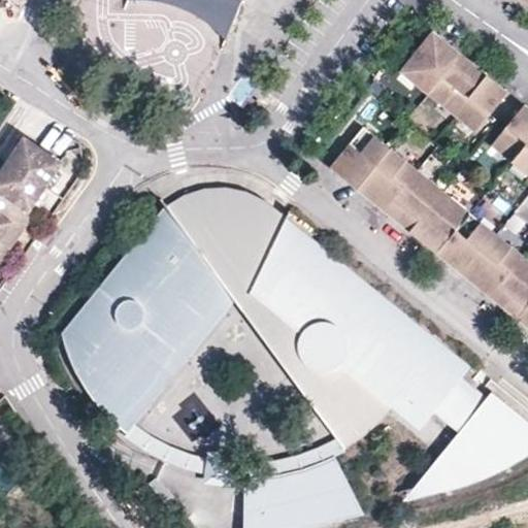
[(173,0),(185,4),(204,14),(216,24),(224,34),(238,0),(173,0)]
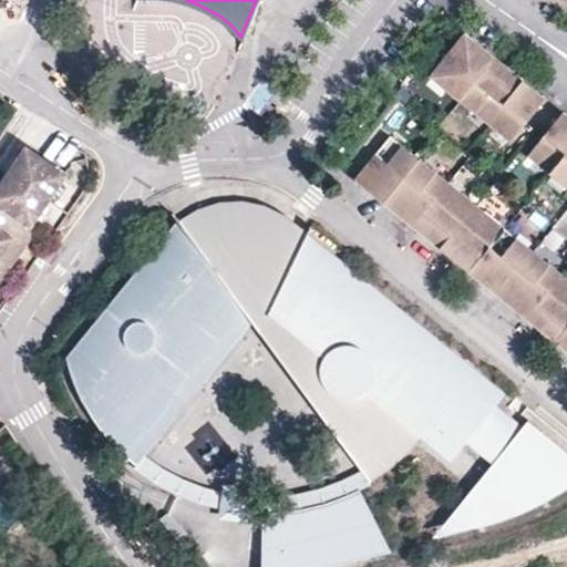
[(507,142),(543,96),(514,74),(511,79),(502,72),(504,66),(478,47),(475,50),(468,44),(471,40),(463,33),(428,76),(507,142)]
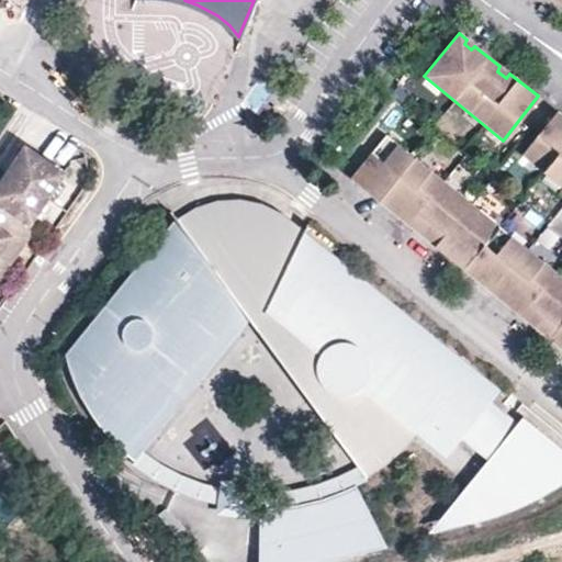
[(561,188),(561,115),(555,111),(521,155),(561,188)]
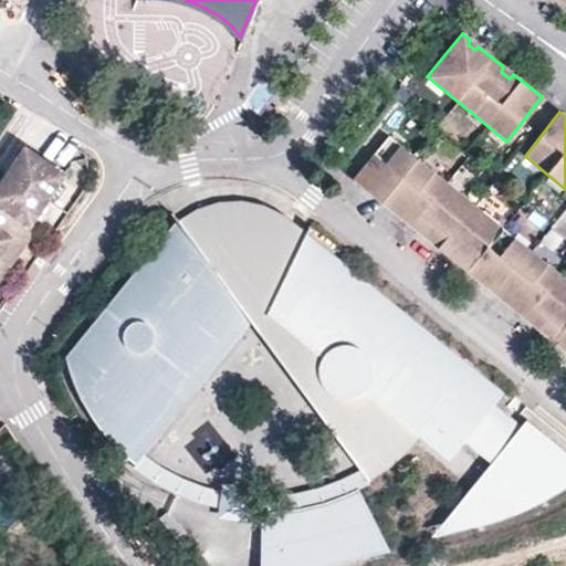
[(565,282),(386,137),(350,179),(360,187),(364,182),(370,188),(368,194),(395,213),(398,210),(405,216),(401,220),(418,232),(421,229),(429,234),(426,239),(451,260),(456,255),(462,261),(459,266),(474,280),(479,274),(488,282),(483,286),(509,306),(512,302),(520,307),(516,312),(536,329),(540,324),(548,331),(545,335),(558,346),(562,342),(565,345),(565,282)]
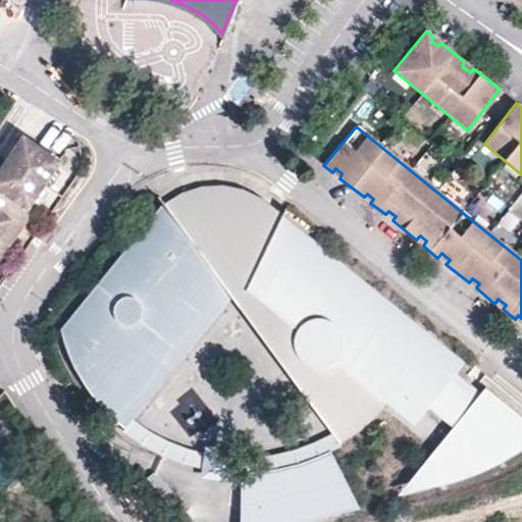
[(57,160),(21,136),(0,166),(0,254),(31,209),(25,206),(57,160)]
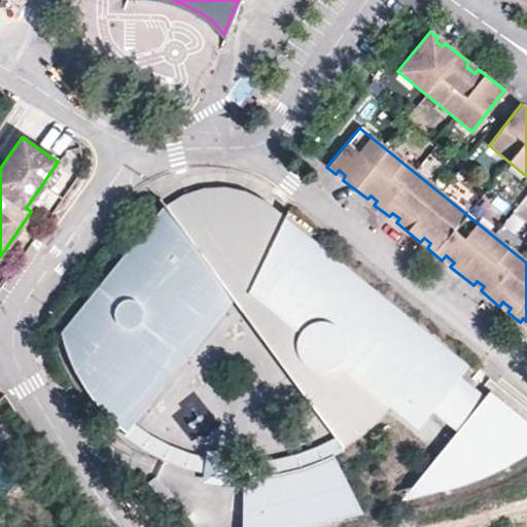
[(174,200),(167,205),(170,210),(178,205),(191,199),(207,195),(222,195),(241,199),(258,207),(254,214),(276,229),(280,221),(284,214),(264,201),(244,191),(224,187),(204,188),(187,192),(174,200)]
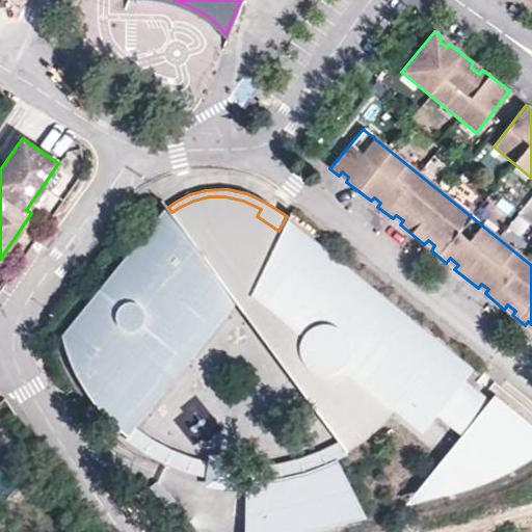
[(278,231),(257,216),(261,209),(243,201),(224,196),(209,196),(193,201),(180,207),(171,212),(168,207),(165,204),(58,333),(67,360),(73,373),(80,381),(90,393),(98,402),(113,420),(134,433),(225,322),(239,304),(287,346),(287,352),(288,361),(292,370),(300,378),(312,383),(322,383),(334,380),(336,378),(338,377),(344,369),(353,376),(343,389),(374,416),(386,403),(388,405),(420,431),(434,415),(447,425),(460,436),(406,505),(443,496),(463,489),(476,485),(488,481),(507,472),(525,461),(531,456),(531,429),(493,397),(490,400),(483,408),(472,398),(457,387),(460,381),(283,223),(278,231)]
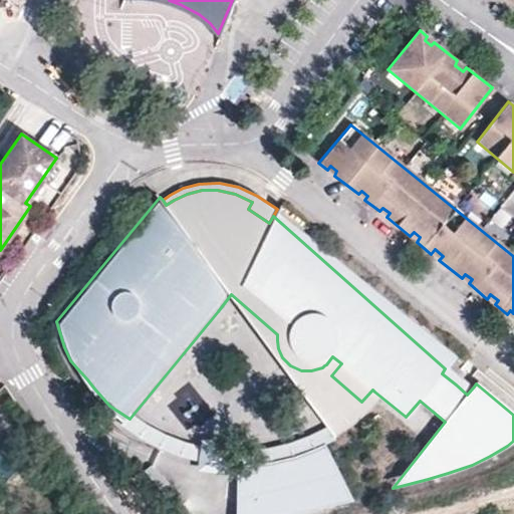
[(454,358),(279,204),(277,209),(273,216),(445,368),(448,365),(454,358)]
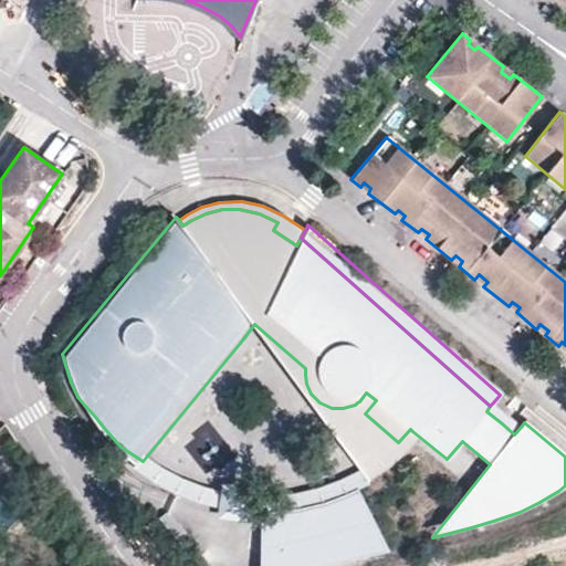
[(555,262),(565,242),(565,241),(549,232),(538,252),(555,262)]
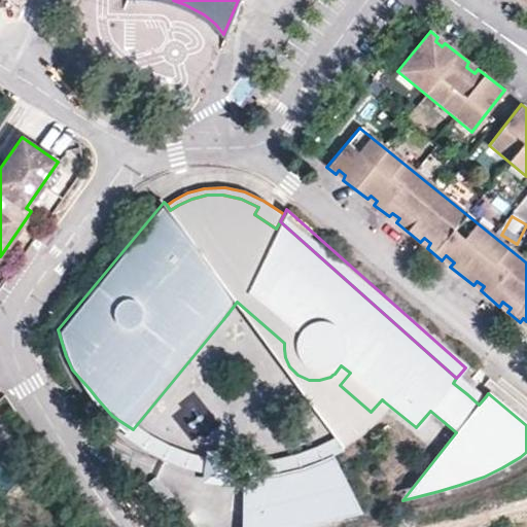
[(479,405),(486,396),(459,375),(456,378),(453,383),(467,394),(479,405)]
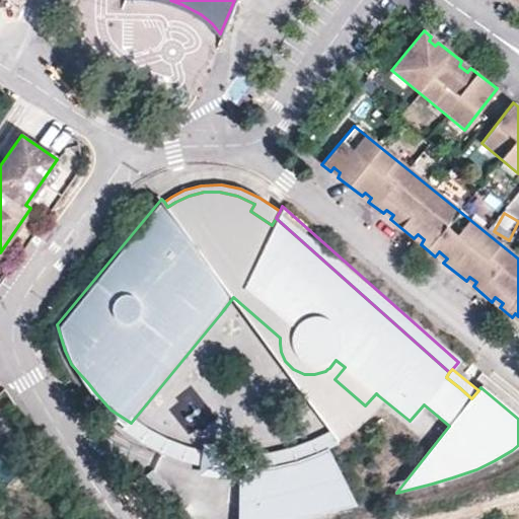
[(0,477),(7,488),(23,475),(3,449),(0,452),(0,477)]
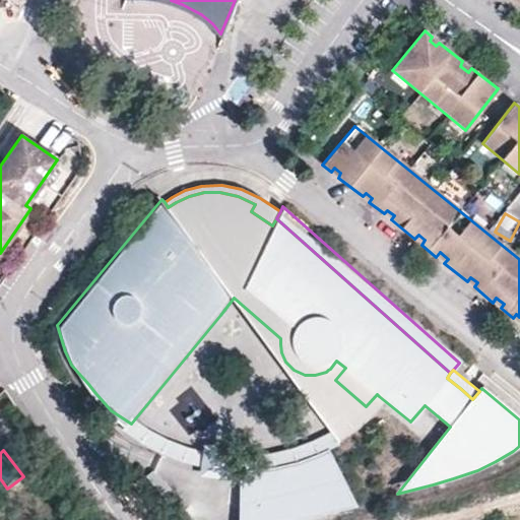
[(207,450),(203,469),(221,472),(225,454),(207,450)]
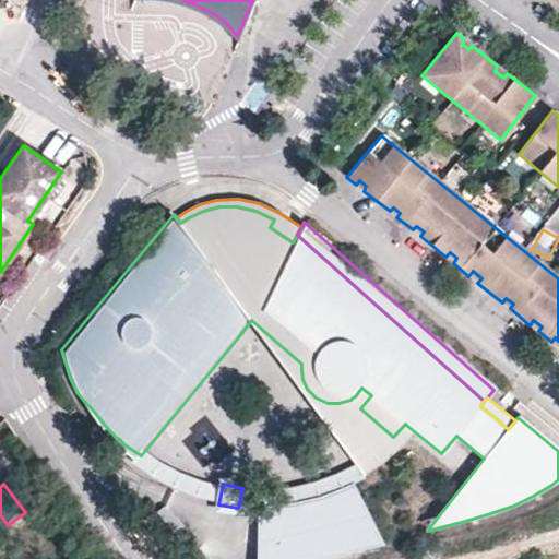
[(378,537),(356,495),(336,503),(324,508),(312,511),(299,513),(281,515),(264,515),(264,558),(358,558),(385,552),(378,537)]
